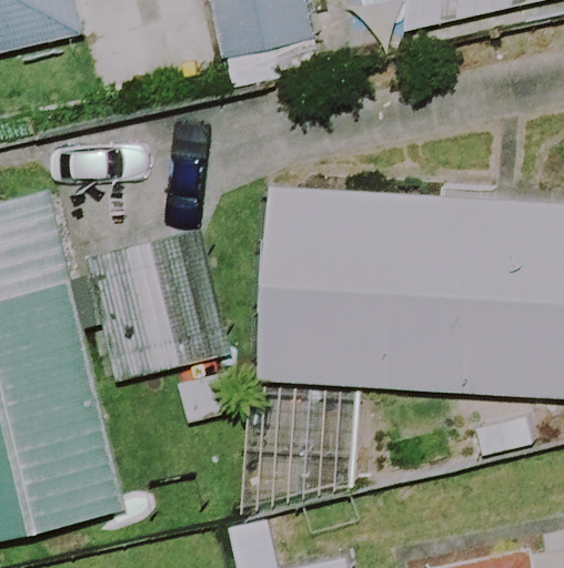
[(0,53),(83,34),(74,0),(0,0),(0,53)]
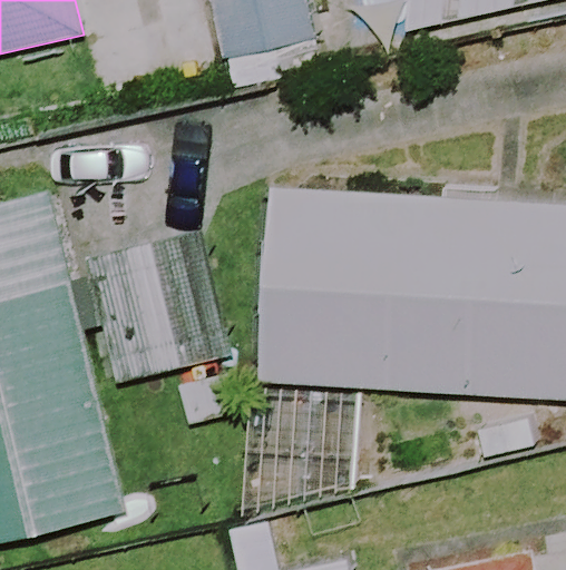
[(310,40),(302,0),(206,0),(218,58),(310,40)]
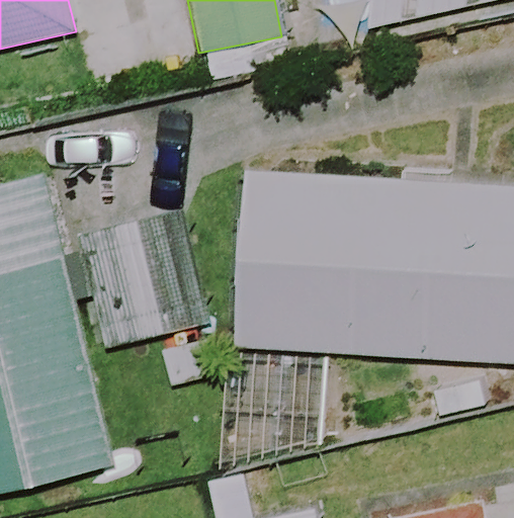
[(368,0),(366,29),(496,0),(368,0)]
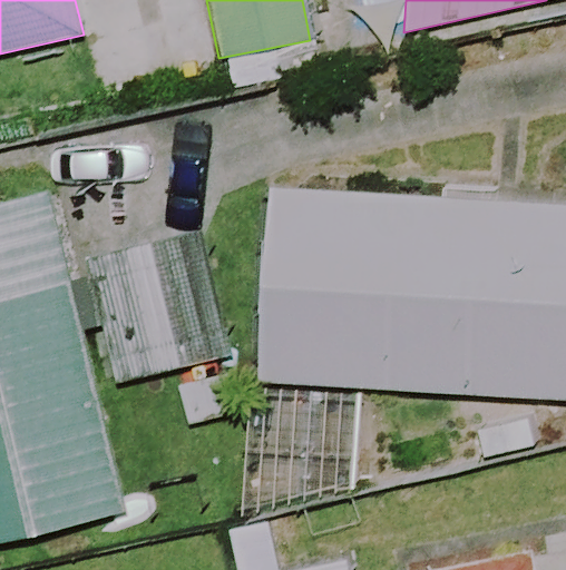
[(565,400),(565,203),(265,187),(255,383),(565,400)]
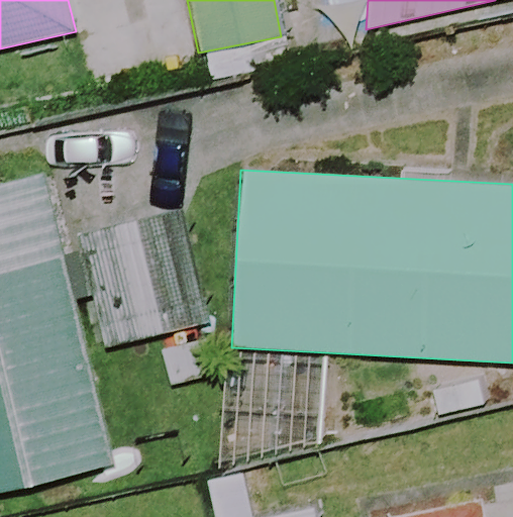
[(0,493),(116,463),(42,173),(0,184),(0,493)]
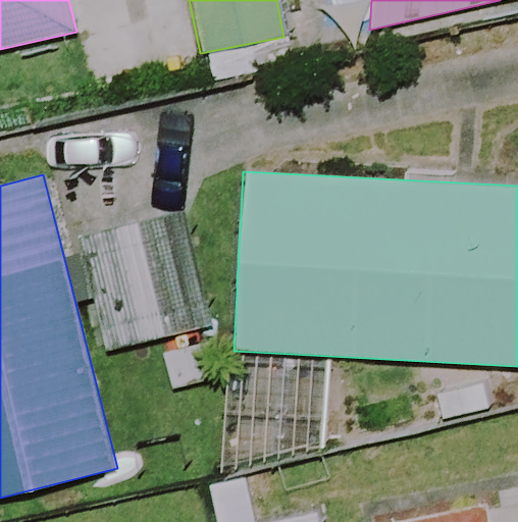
[(184,211),(78,238),(106,351),(212,324),(184,211)]
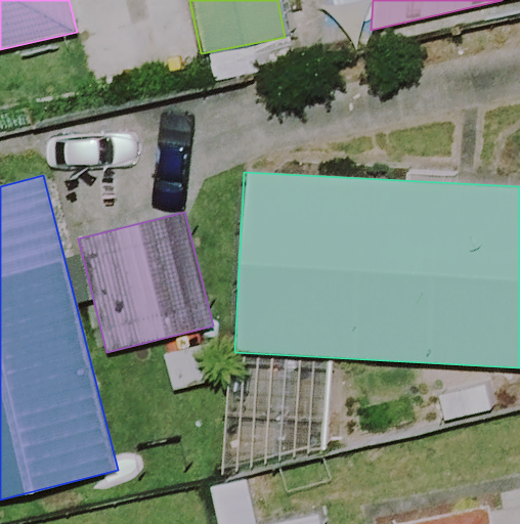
[(300,364),(224,363),(222,467),(299,468),(300,364)]
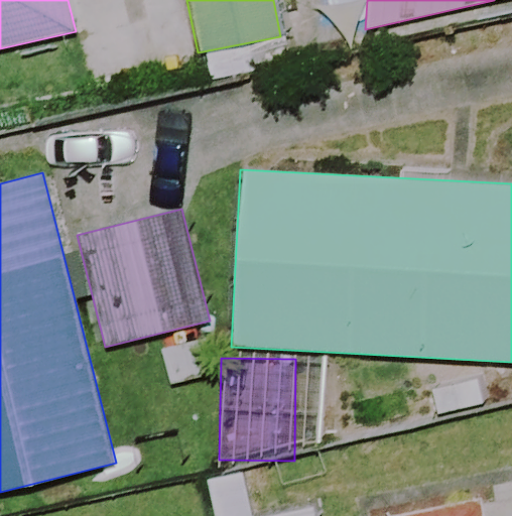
[(482,515),(479,498),(393,515),(482,515)]
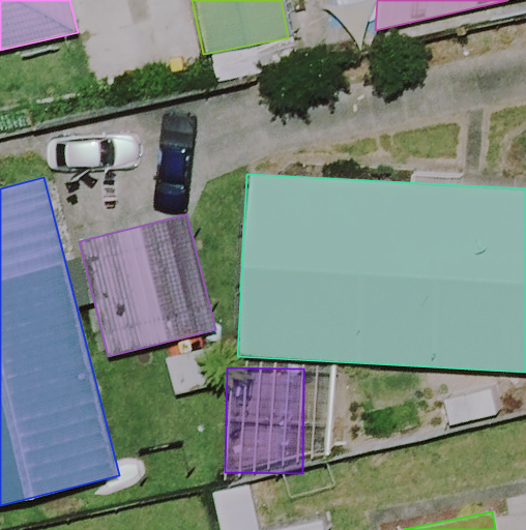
All buildings are outlined.
